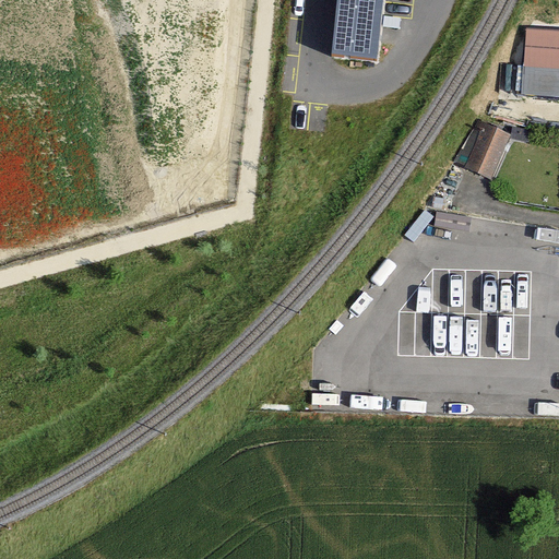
[(339,0),(333,59),(376,63),(381,0),(339,0)]
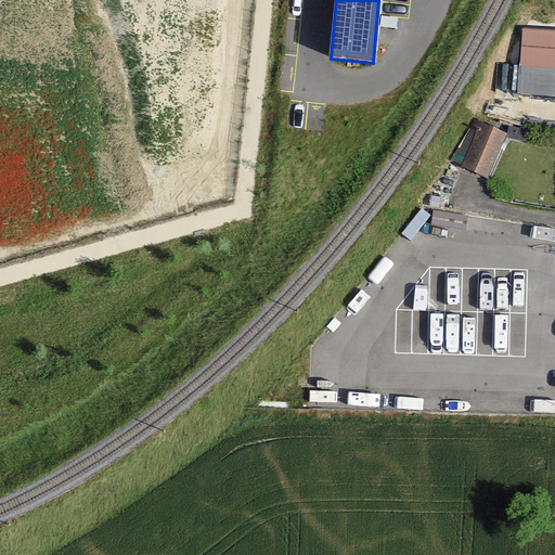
[(520,93),(554,93),(554,67),(520,67),(520,93)]
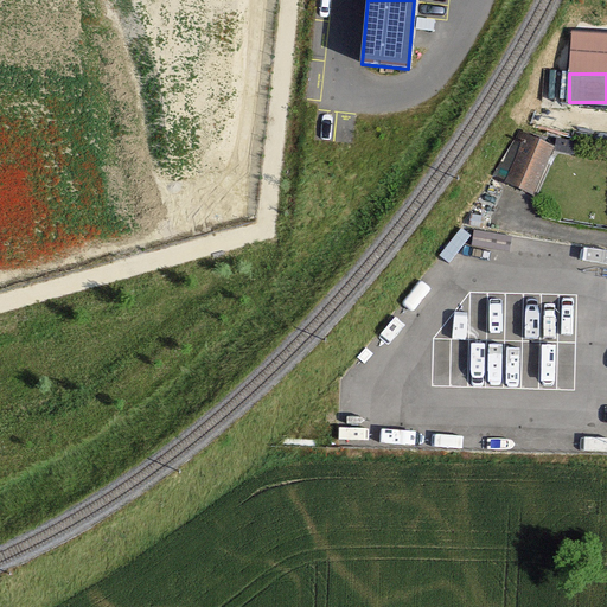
[(534,193),(553,147),(518,132),(498,178),(534,193)]
